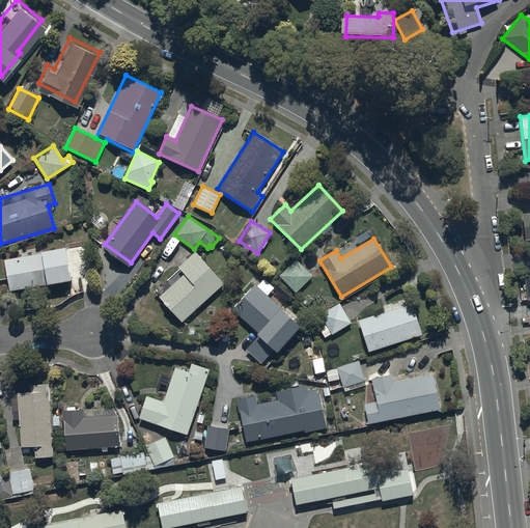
[(65,247),(39,252),(38,247),(25,250),(26,254),(5,258),(10,289),(48,283),(48,286),(72,282),(65,247)]
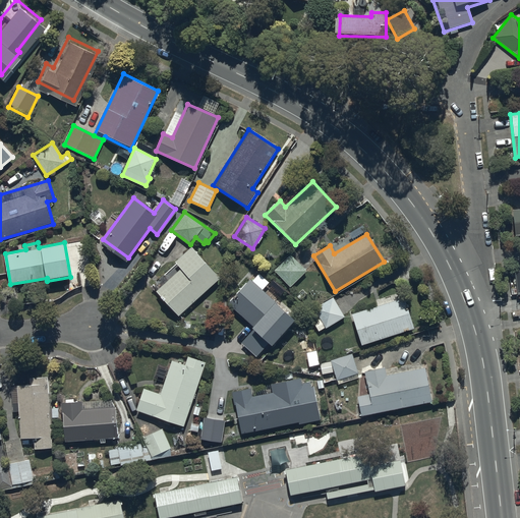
[(178,315),(219,278),(190,246),(174,263),(180,269),(156,291),(178,315)]
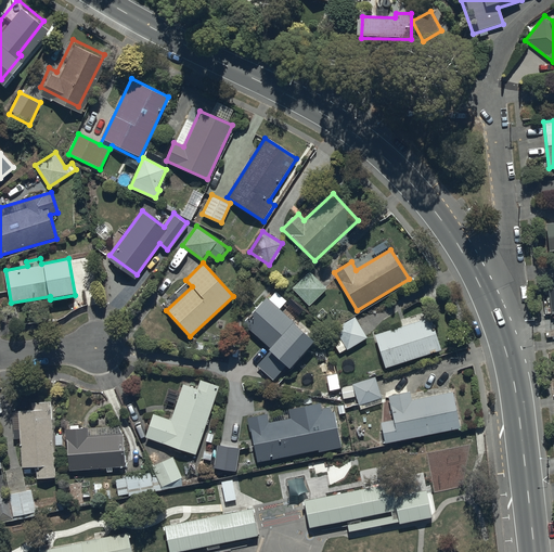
[(326,287),(309,270),(291,287),(308,305),(326,287)]
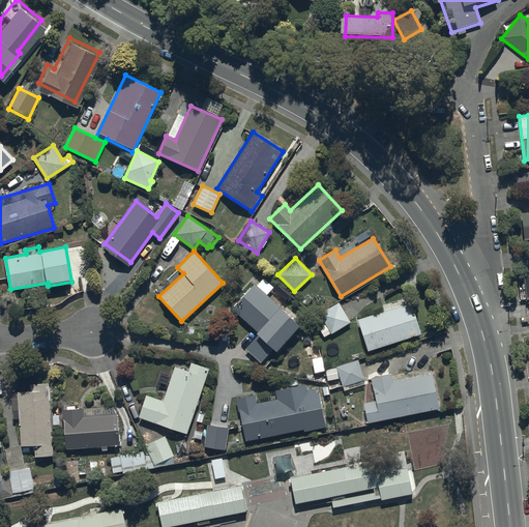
[(277,354),(300,327),(255,286),(232,311),(259,334),(257,337),(277,354)]
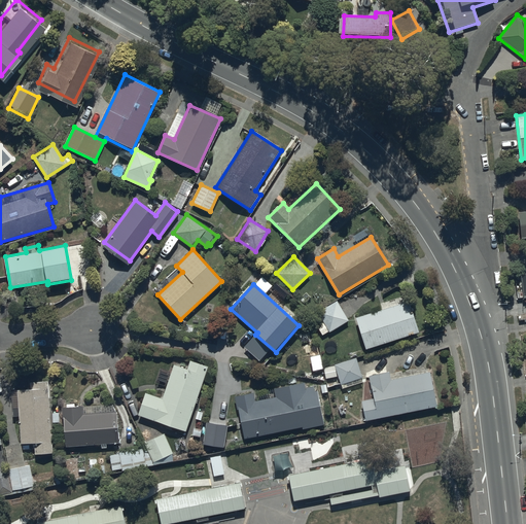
[(347,320),(336,301),(317,311),(322,320),(316,324),(322,334),(328,329),(329,332),(347,320)]
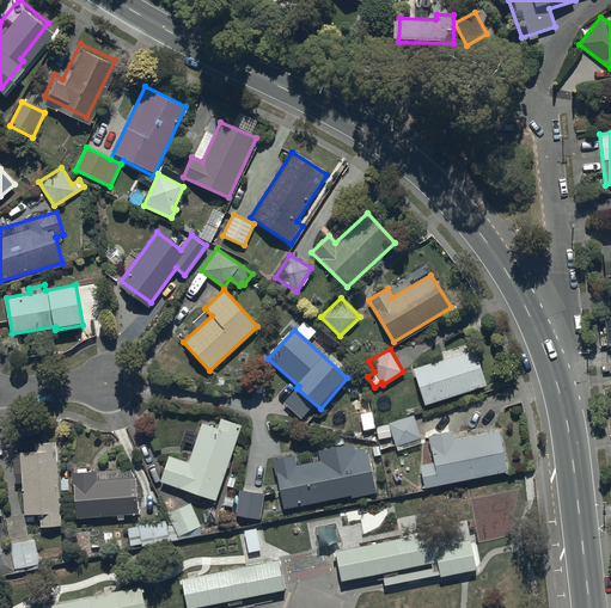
[(475,350),(413,368),(423,406),(486,387),(475,350)]
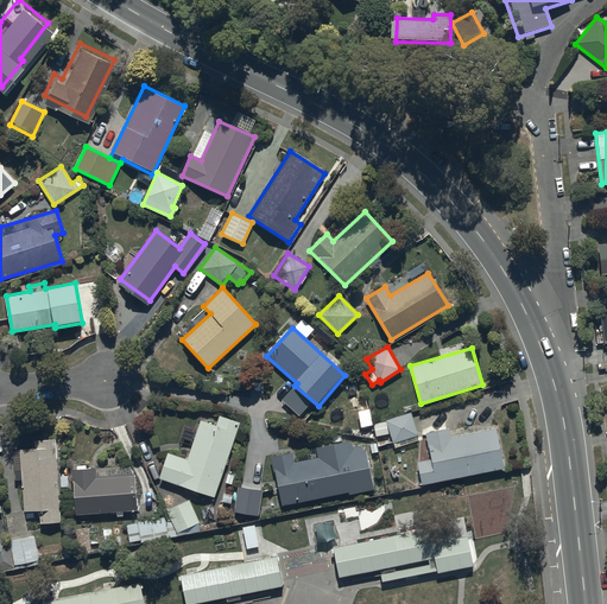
[(393,443),(418,434),(410,411),(371,423),(375,436),(390,432),(393,443)]
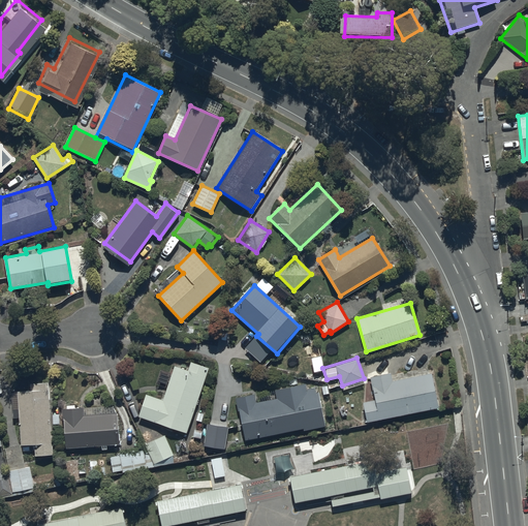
[(186,433),(209,368),(190,362),(187,371),(174,366),(162,400),(147,395),(138,416),(186,433)]
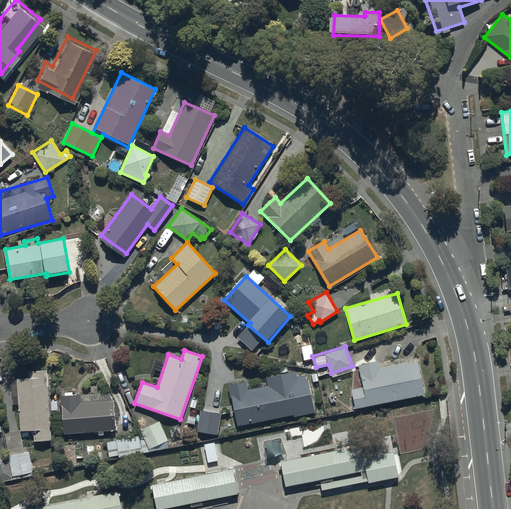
[(351,388),(355,409),(423,396),(417,361),(379,368),(377,361),(357,365),(361,386),(351,388)]
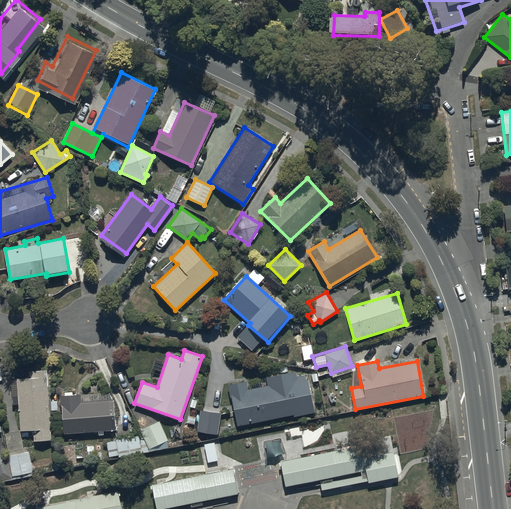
[(48,401),(46,368),(29,369),(29,375),(18,376),(21,432),(33,432),(34,442),(51,441),(50,410),(57,409),(56,400),(48,401)]
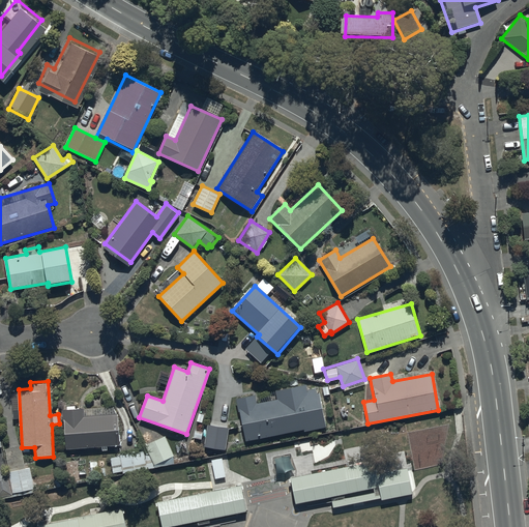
[(245,441),(325,426),(318,387),(307,389),(306,385),(275,390),(276,400),(257,403),(255,394),(237,399),(245,441)]
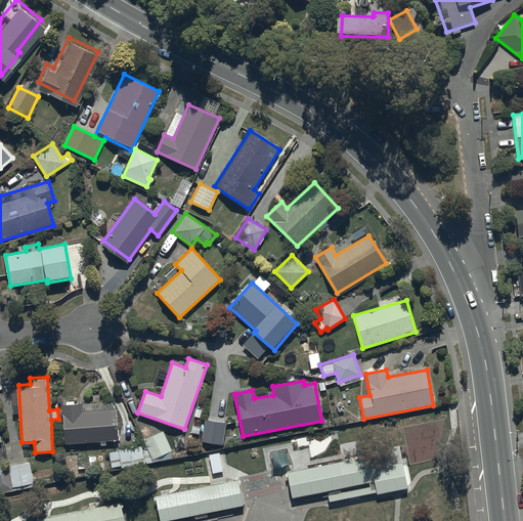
[(81,403),(61,404),(61,417),(63,417),(64,444),(118,441),(116,408),(81,410),(81,403)]
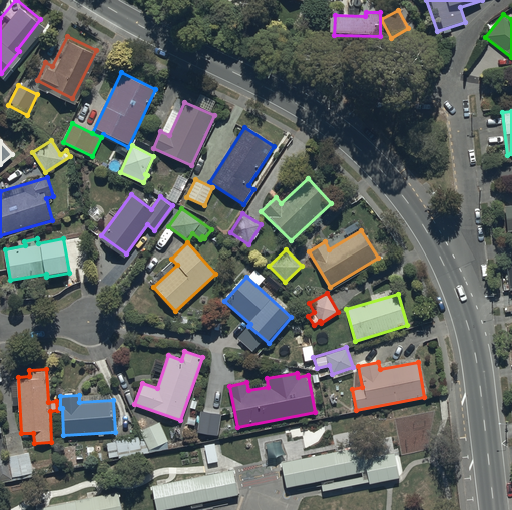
[(218,437),(222,413),(200,409),(196,433),(218,437)]
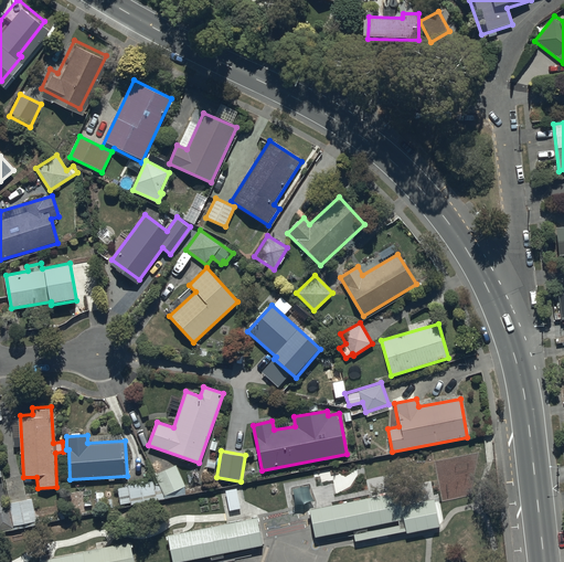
[(157,480),(163,495),(184,485),(176,465),(155,475),(157,480)]
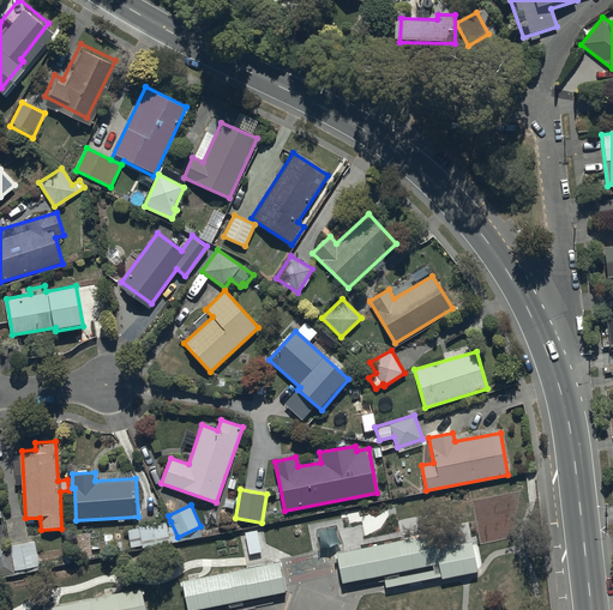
[(10,544),(14,573),(16,574),(40,569),(34,542),(29,543),(24,515),(5,519),(10,544)]
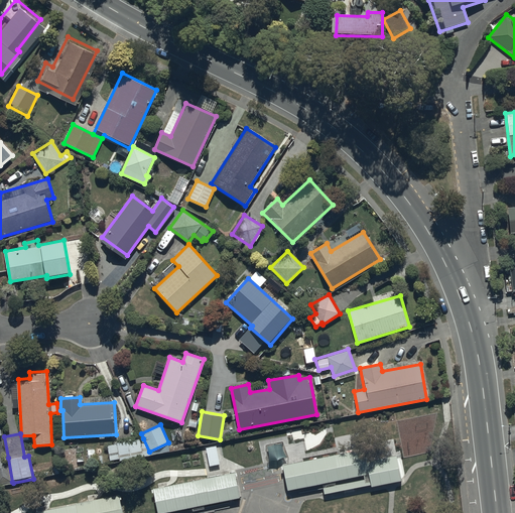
[(149,452),(143,438),(107,444),(108,460),(119,459),(119,461),(131,460),(150,456),(149,452)]
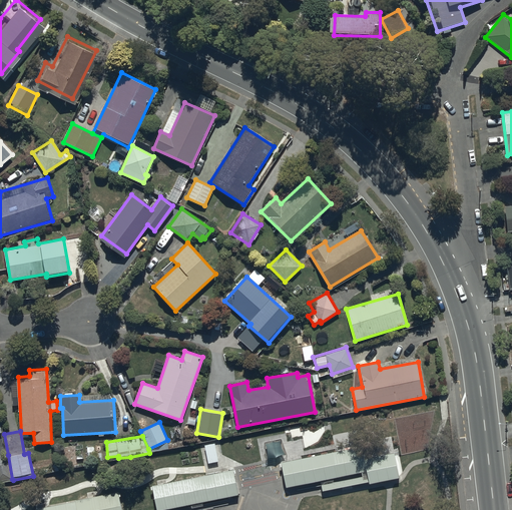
[(280,456),(285,483),(367,467),(365,454),(362,441),(280,456)]
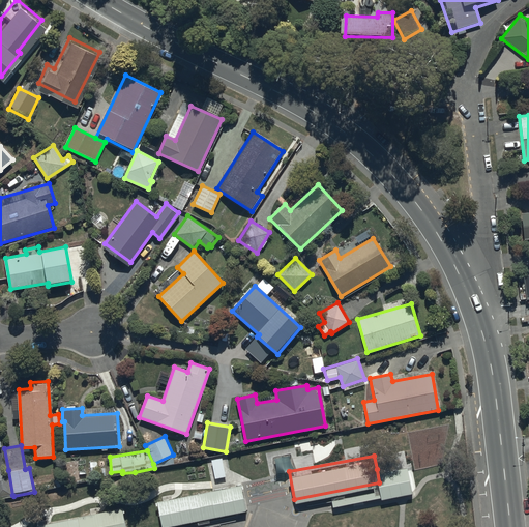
[(382,496),(412,490),(407,463),(377,469),(382,496)]
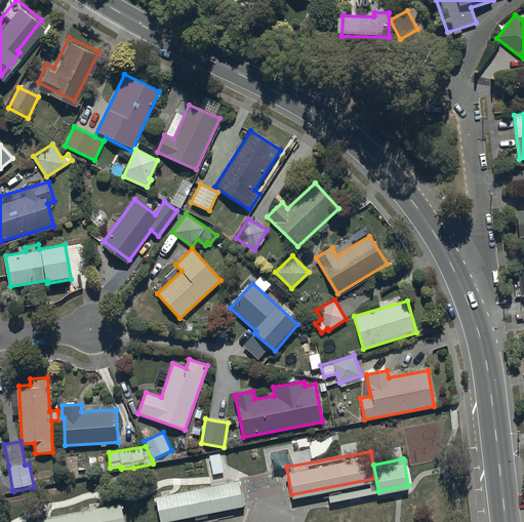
[(0,492),(12,490),(8,466),(0,467),(0,492)]
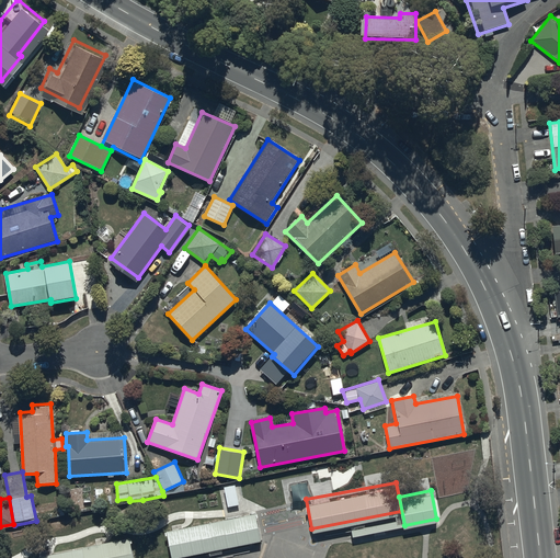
[(163,526),(169,555),(259,538),(253,510),(163,526)]
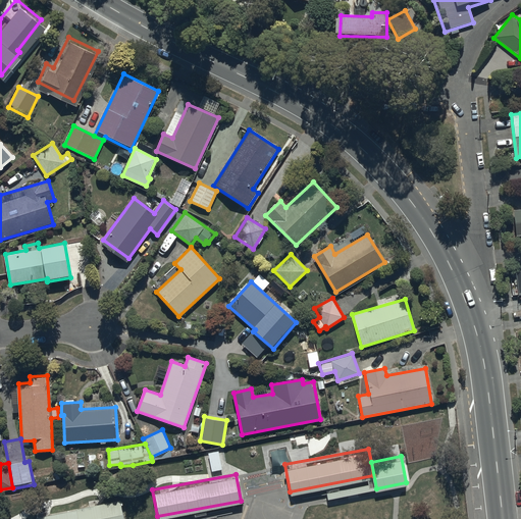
[(37,518),(122,518),(118,497),(36,513),(37,518)]
